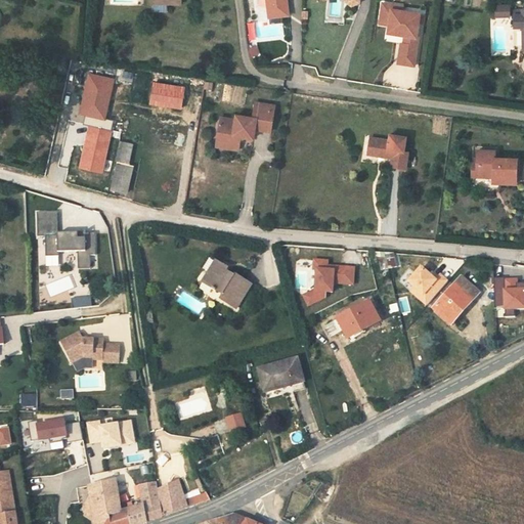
[(266,0),(269,19),(289,17),(287,0),(266,0)]
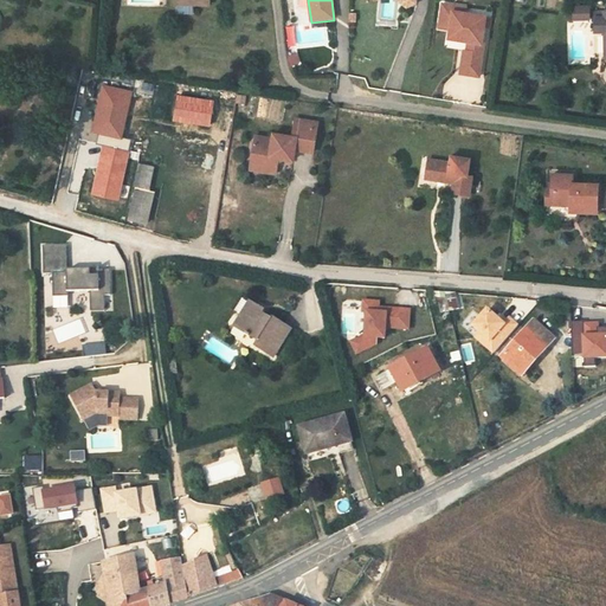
[(453,4),(442,2),(439,21),(450,23),(450,27),(449,37),(465,38),(469,39),(476,40),(475,50),(466,49),(464,49),(462,71),(479,73),(484,40),(482,40),(485,13),(464,11),(452,10),(453,4)]
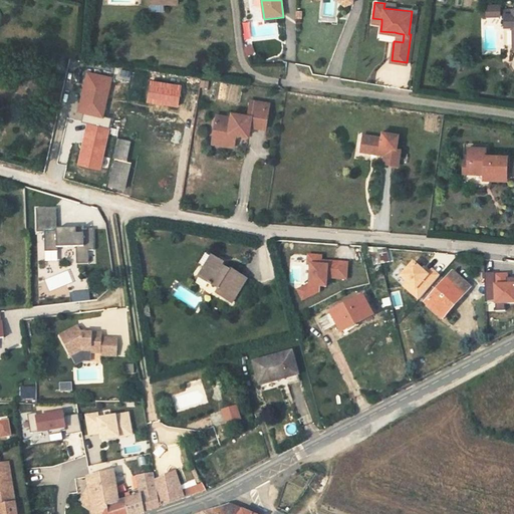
[(486,16),(501,16),(501,3),(486,4),(486,16)]
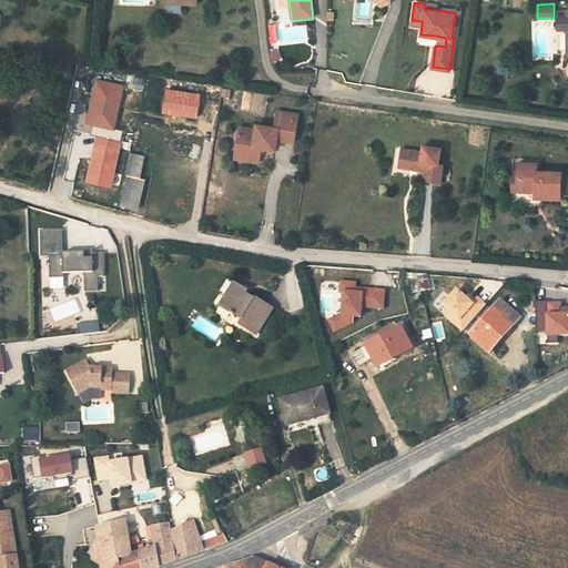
[(279,51),(272,53),(275,62),(282,60),(279,51)]
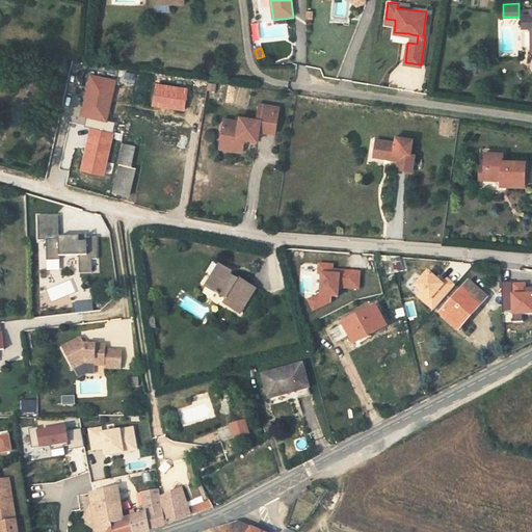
[(88,121),(86,131),(92,132),(114,137),(117,126),(108,125),(116,85),(91,80),(83,120),(88,121)]
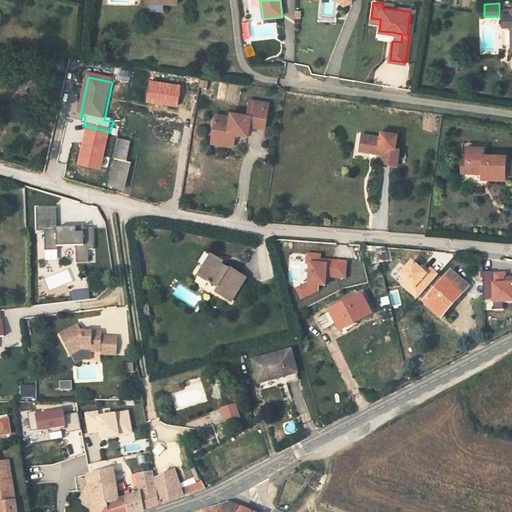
[(179,111),(181,91),(151,87),(149,107),(179,111)]
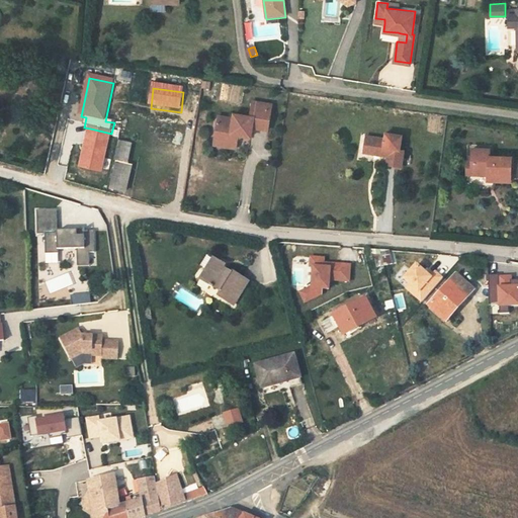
[(217,139),(228,141),(227,144),(238,146),(240,136),(252,138),(254,127),(269,131),(273,104),(255,101),(252,116),(236,114),(235,118),(220,116),(217,139)]
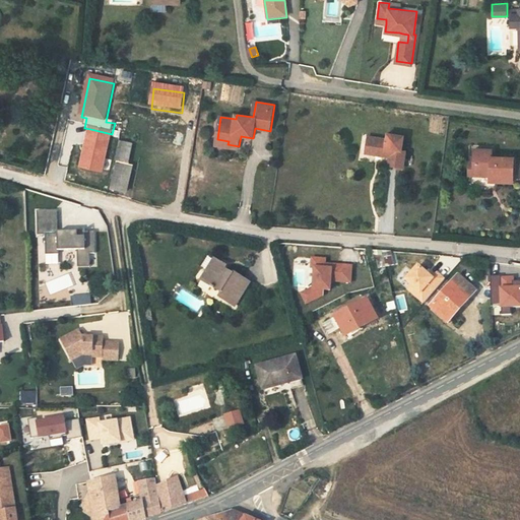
[(112,134),(90,129),(82,169),(104,174),(112,134)]
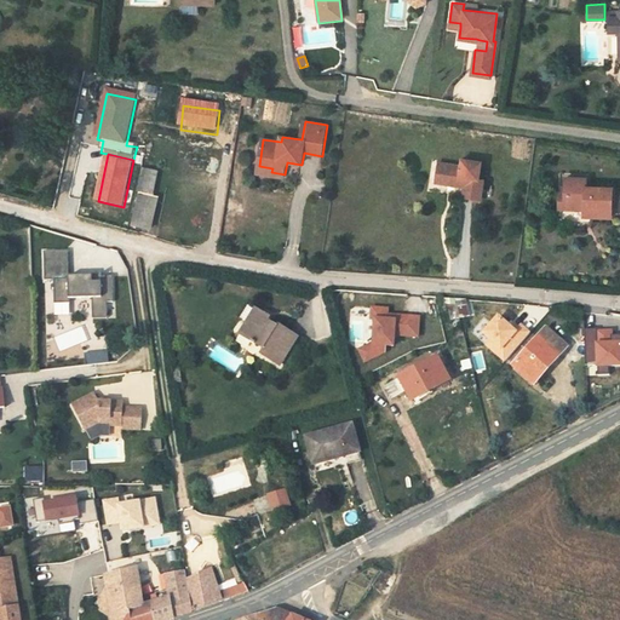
[(465,160),(464,167),(442,164),(440,179),(461,183),(466,189),(466,197),(483,200),(486,181),(480,181),(482,162),(465,160)]
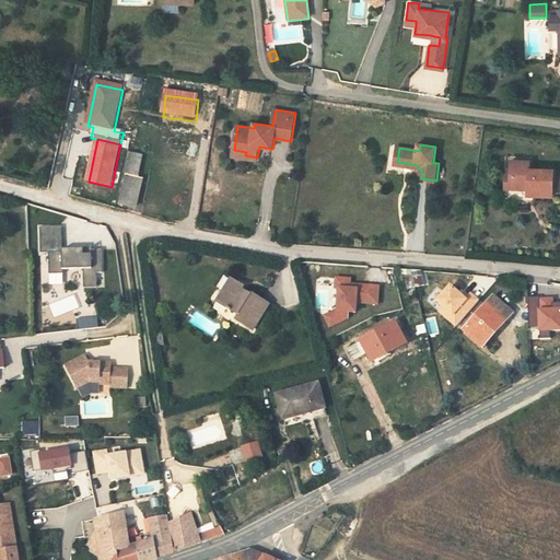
[(246,152),(234,150),(233,156),(257,161),(257,158),(245,155),(246,152)]
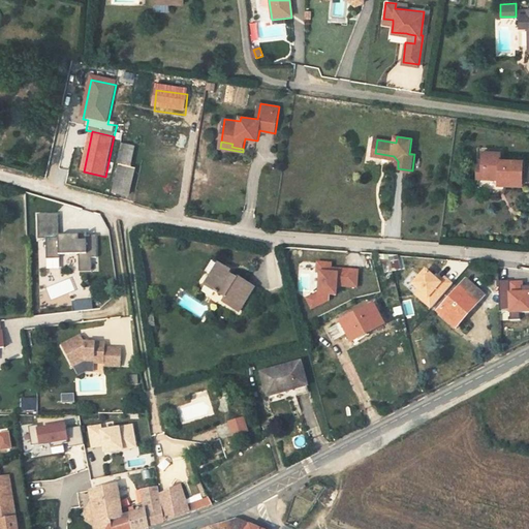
[(125,147),(122,163),(130,164),(134,148),(125,147)]
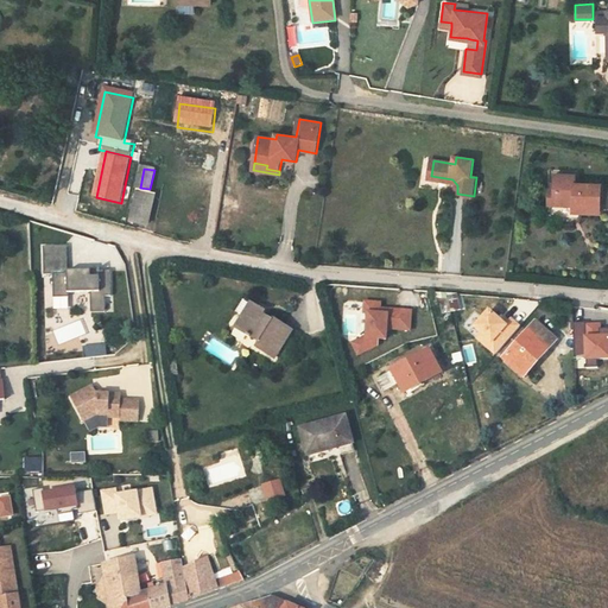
[(576,182),(576,171),(557,171),(557,185),(562,185),(561,201),(574,202),(582,202),(582,210),(602,210),(603,182),(576,182)]
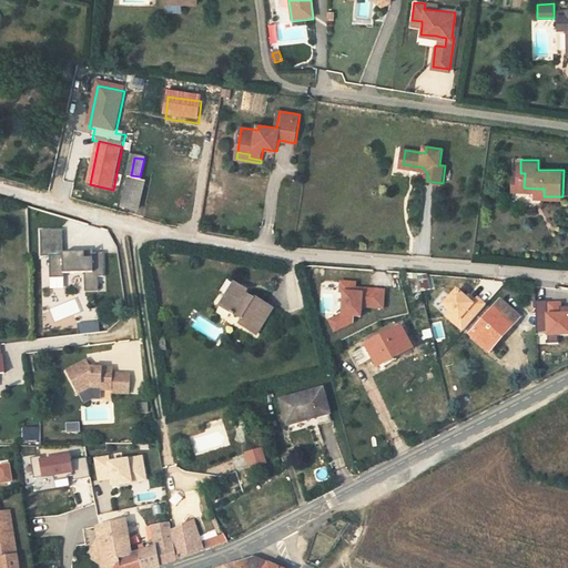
[(140,212),(145,185),(130,182),(123,209),(140,212)]
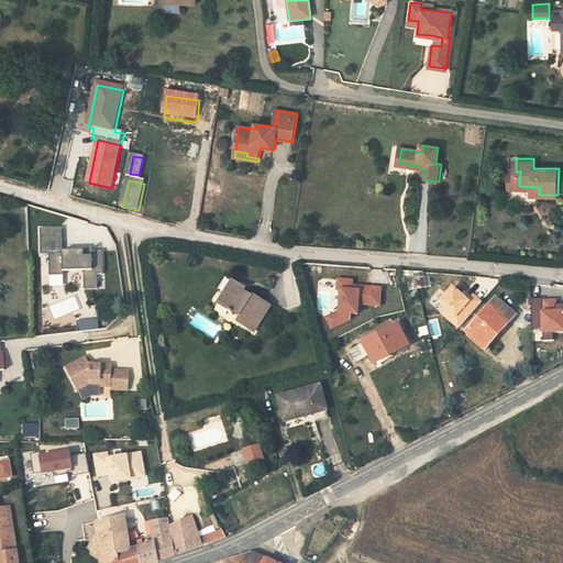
[(58,229),(37,231),(39,257),(47,257),(48,278),(62,278),(62,274),(83,273),(84,287),(96,286),(96,275),(101,275),(100,251),(89,252),(89,256),(81,257),(81,255),(61,256),(58,229)]
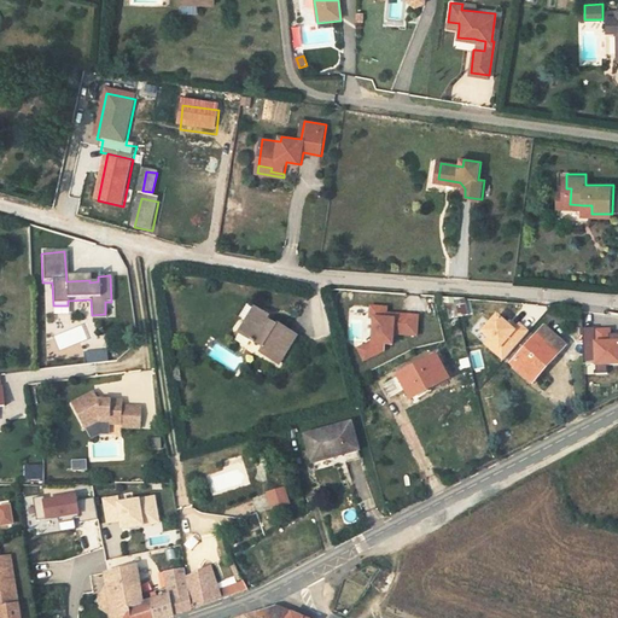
[(445,301),(452,322),(459,320),(470,318),(465,303),(454,302),(445,301)]
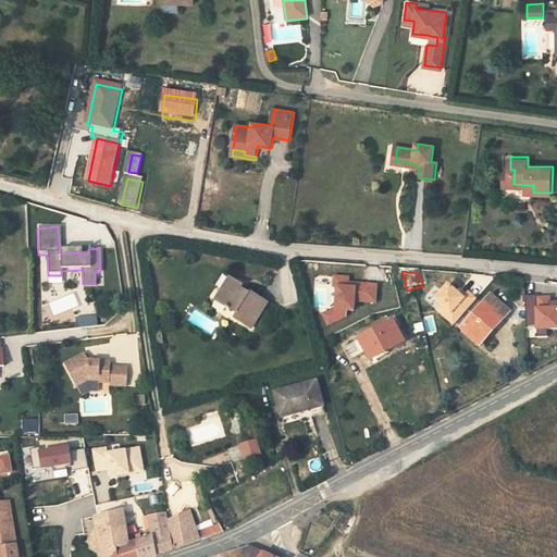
[(238,313),(235,320),(252,330),(267,306),(259,301),(260,298),(252,294),(250,296),(240,291),(243,286),(223,275),(215,287),(221,291),(215,300),(225,306),(224,308),(229,311),(230,309),(238,313)]
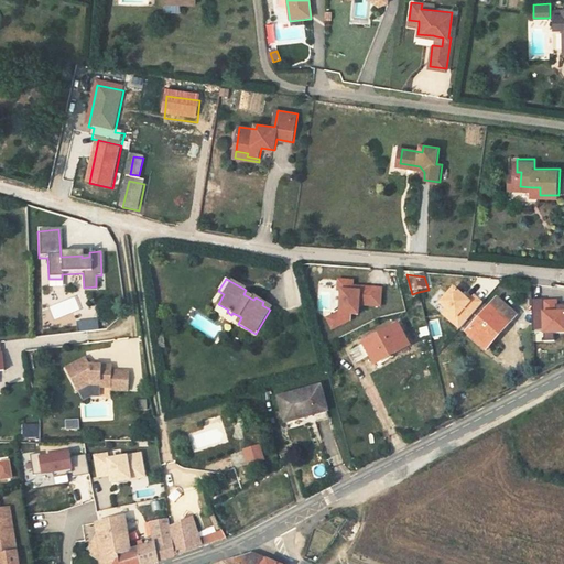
[(382,306),(383,289),(361,288),(361,292),(354,292),(355,282),(340,281),(339,292),(344,292),(343,314),(329,320),(336,331),(353,322),(353,315),(360,315),(361,305),(382,306)]
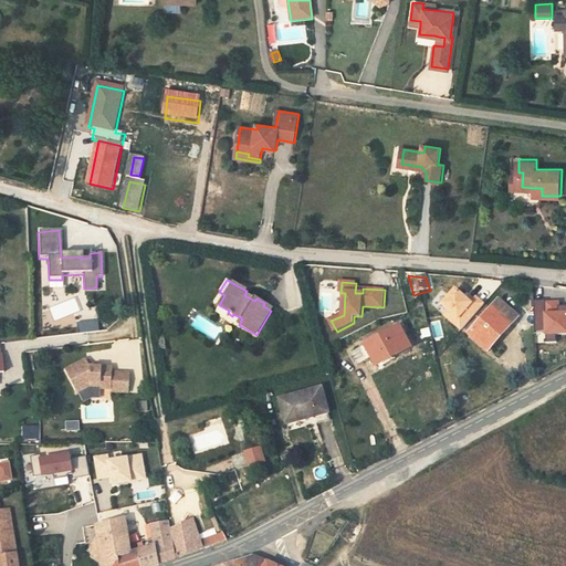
[(461,328),(484,302),(475,295),(471,301),(454,287),(441,303),(449,308),(444,314),(461,328)]
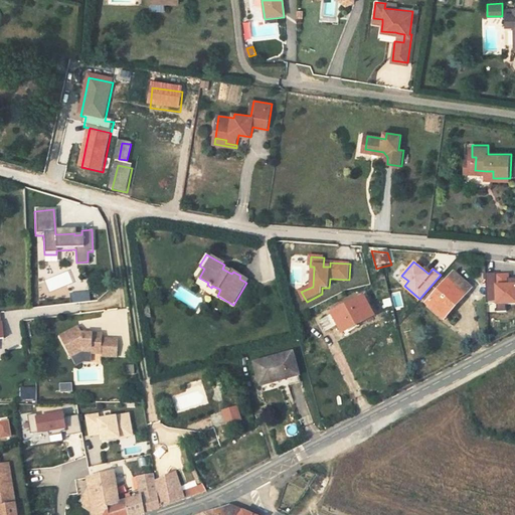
[(427,303),(445,318),(464,296),(465,297),(471,289),(453,274),(427,303)]
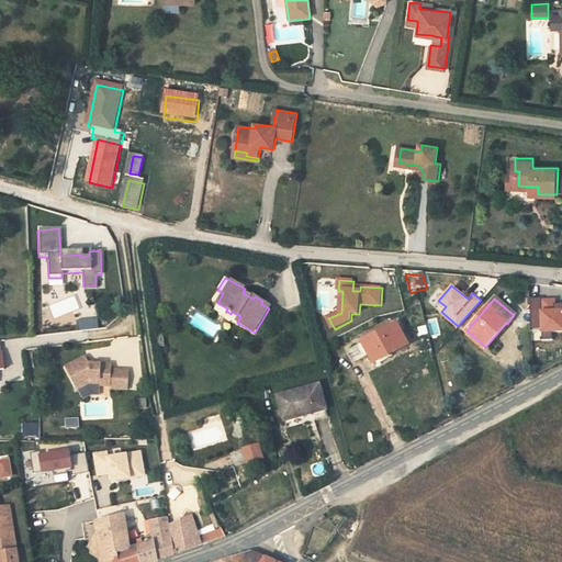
[(542,300),(531,300),(532,329),(543,328),(544,340),(554,340),(554,334),(561,333),(561,305),(555,306),(555,313),(543,313),(542,300)]
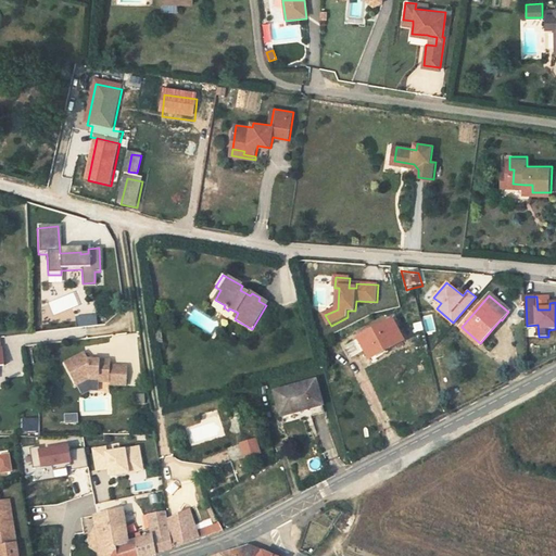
[(371,348),(376,356),(406,340),(395,319),(356,341),(363,352),(371,348)]
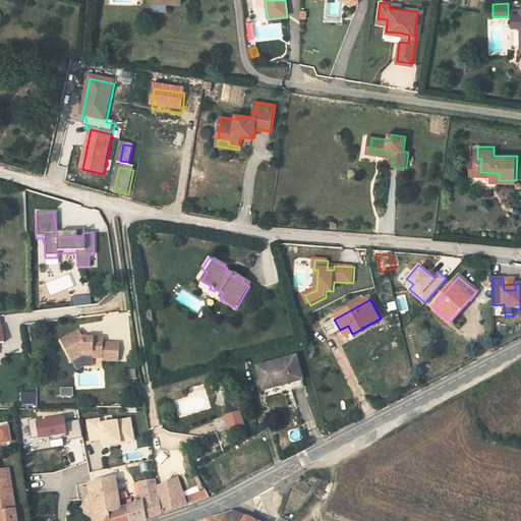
[(156,320),(155,309),(148,310),(149,321),(156,320)]
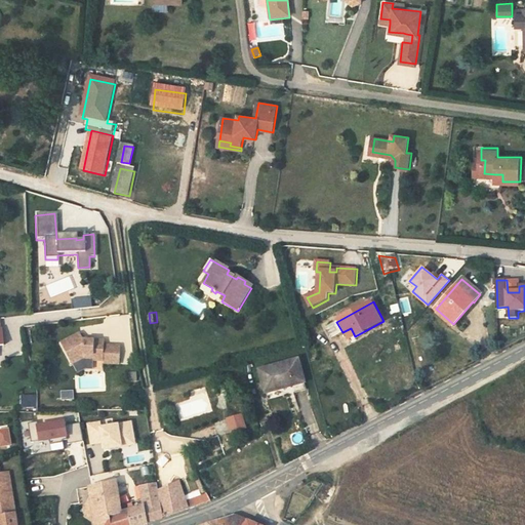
[(64,340),(75,362),(85,356),(95,356),(95,358),(106,358),(106,361),(122,361),(122,342),(106,341),(106,337),(86,337),(82,330),(64,340)]
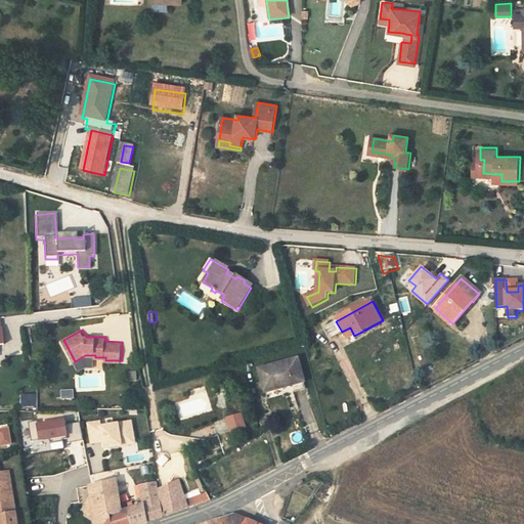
[(262,365),(268,389),(296,382),(298,388),(308,385),(300,355),(262,365)]
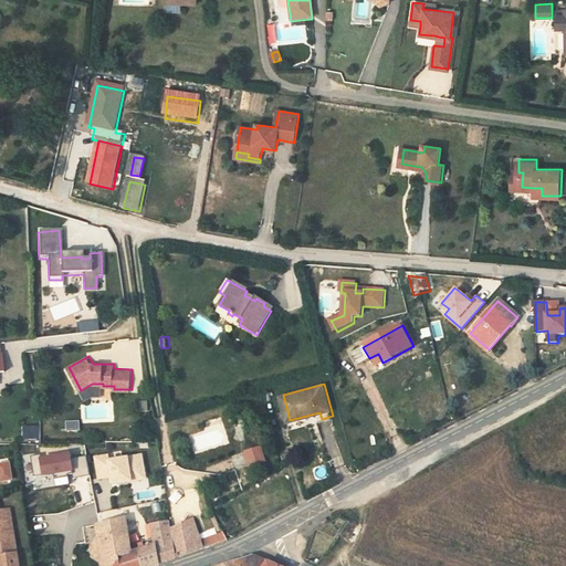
[(65,421),(66,431),(81,431),(80,421),(65,421)]
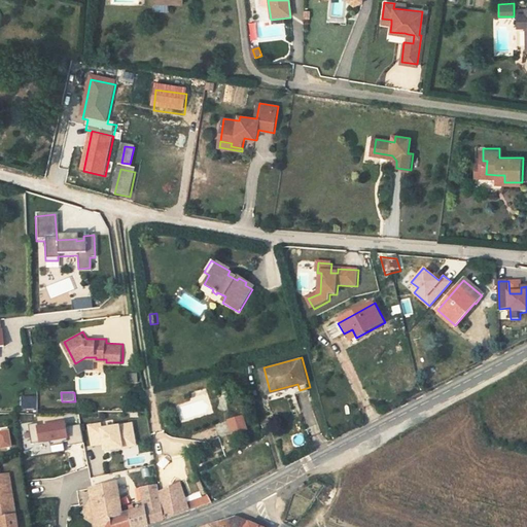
[(22,412),(38,411),(37,396),(21,397),(22,412)]
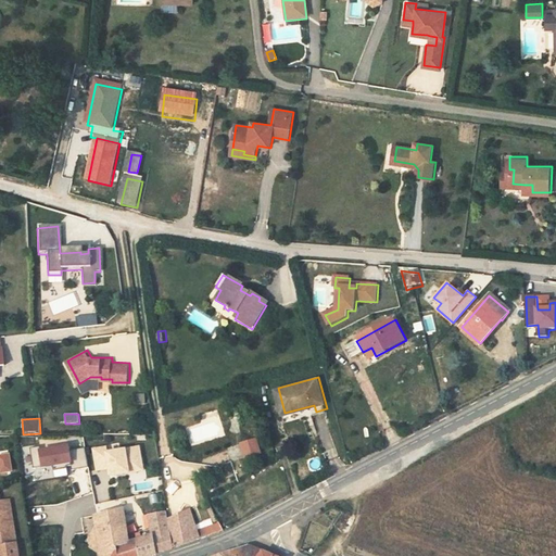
[(255,439),(241,443),(245,457),(260,453),(255,439)]
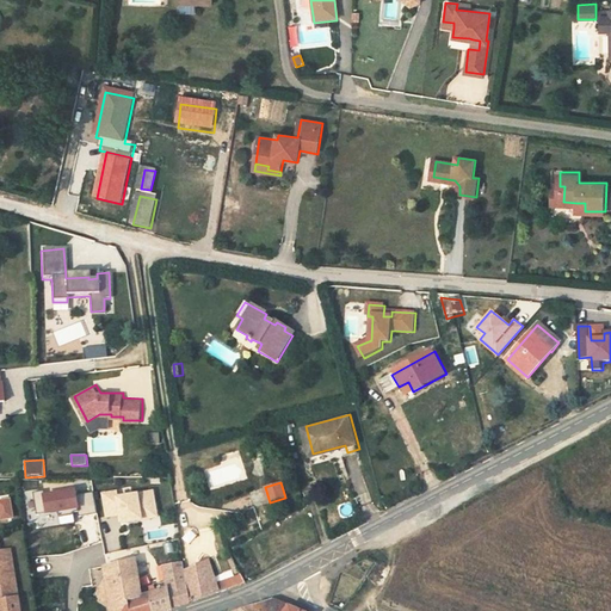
[(76,489),(44,495),(47,516),(81,511),(76,489)]
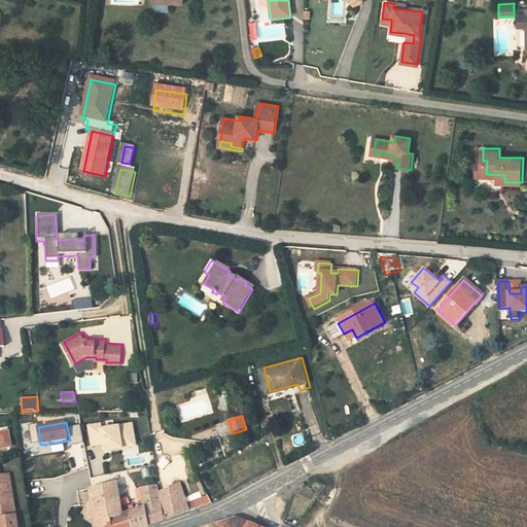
[(102,423),(88,426),(92,448),(104,446),(105,453),(138,447),(133,423),(103,428),(102,423)]
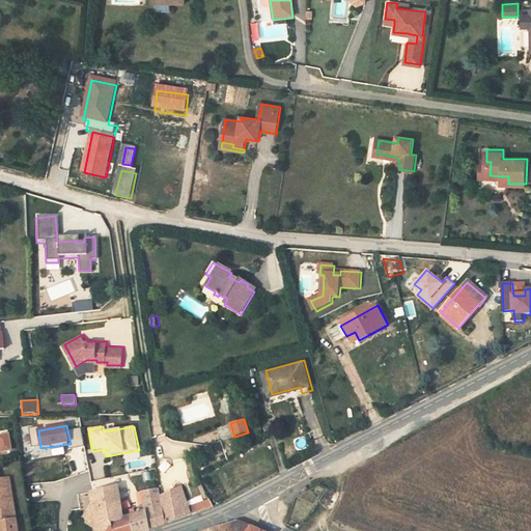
[(159,465),(164,472),(171,467),(166,459),(159,465)]
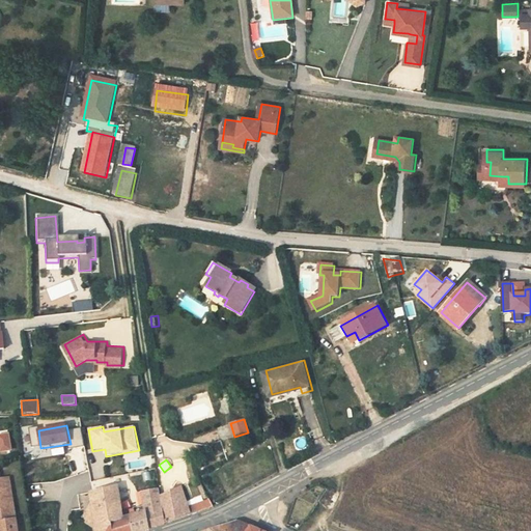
[(0,478),(0,530),(18,530),(10,477),(1,478),(0,478)]
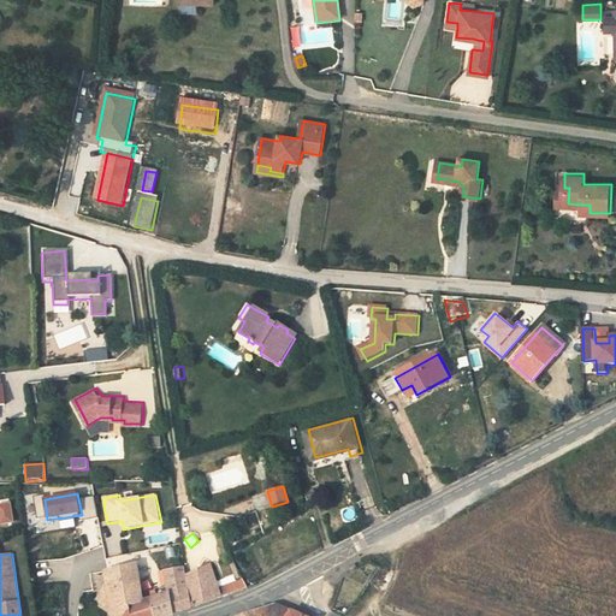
[(111,615),(158,615),(153,599),(142,602),(136,563),(106,570),(107,580),(100,591),(108,596),(111,610),(111,615)]
